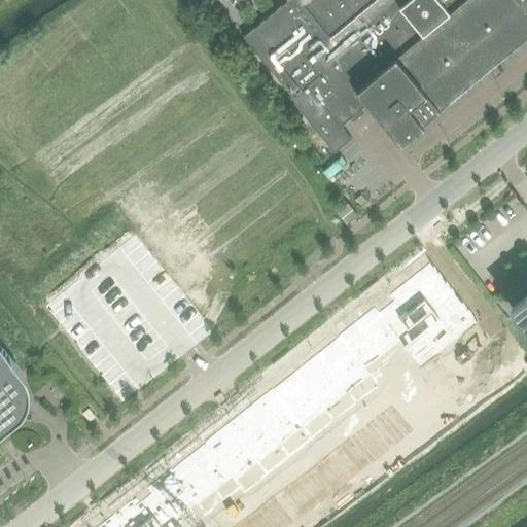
[(526,0),(285,0),(241,38),(290,97),(288,99),(334,153),(350,139),(340,127),(365,106),(398,145),(488,70),(494,77),(501,72),(495,64),(526,37),(526,12),(525,10),(526,8),(526,0)]
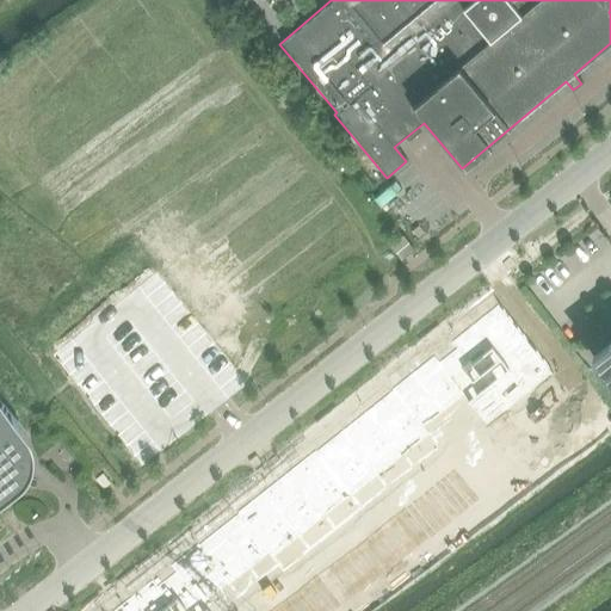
[(401,236),(389,246),(401,260),(413,250),(401,236)]
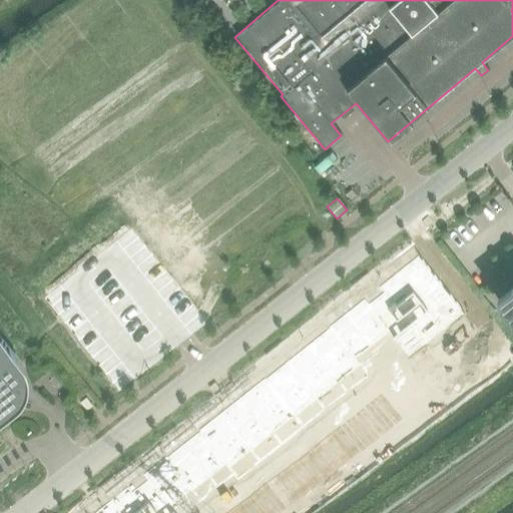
[(128,486),(94,512),(175,512),(171,507),(190,492),(191,492),(225,465),(228,469),(362,365),(357,359),(389,334),(409,359),(466,314),(420,254),(378,288),(382,294),(370,303),(366,298),(141,476),(146,482),(133,492),(128,486)]
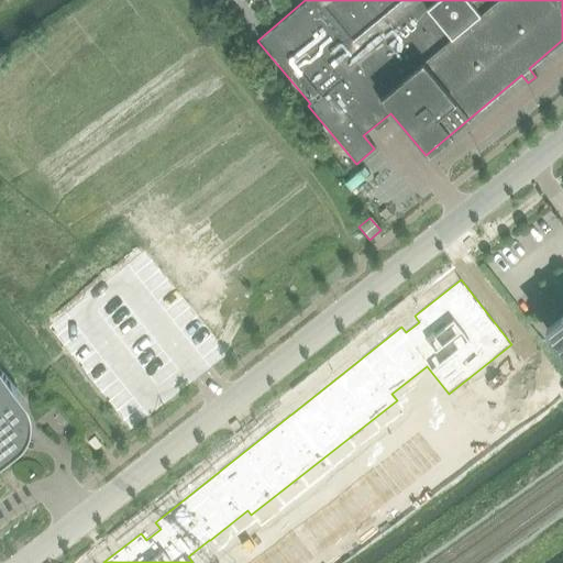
[(562,312),(562,313),(562,315),(544,330),(545,331),(547,331),(555,341),(554,342),(562,352),(562,312)]
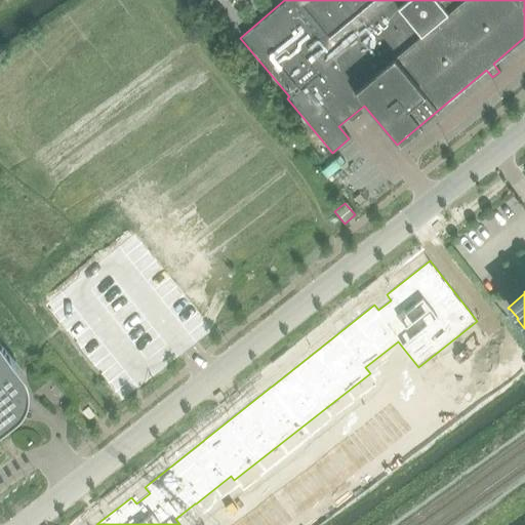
[(0,433),(9,427),(10,426),(11,426),(12,425),(13,425),(14,423),(15,422),(16,421),(17,421),(18,420),(19,419),(21,418),(22,417),(22,416),(23,415),(24,414),(25,413),(25,412),(26,411),(26,410),(27,409),(28,408),(28,407),(28,405),(29,404),(29,403),(29,402),(30,401),(30,399),(30,398),(30,397),(30,396),(30,394),(30,393),(30,392),(30,391),(30,390),(30,388),(30,387),(30,386),(29,385),(29,382),(29,381),(28,380),(28,379),(27,378),(27,377),(26,376),(26,374),(25,373),(24,372),(24,371),(23,370),(22,369),(21,369),(19,368),(18,367),(18,366),(17,365),(16,364),(0,344),(0,433)]
